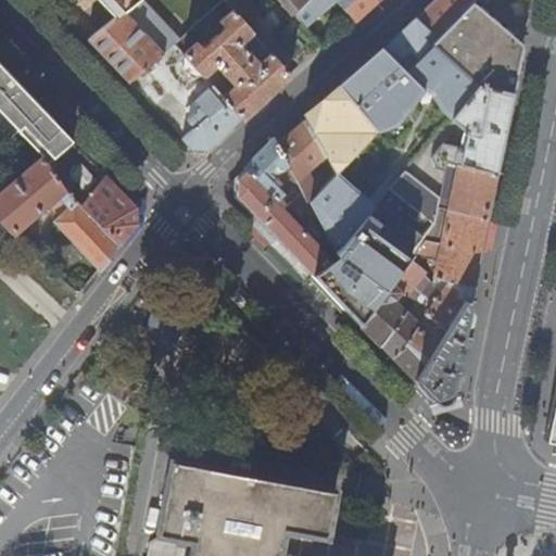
[(137,0),(110,0),(122,13),(125,11),(137,0)]
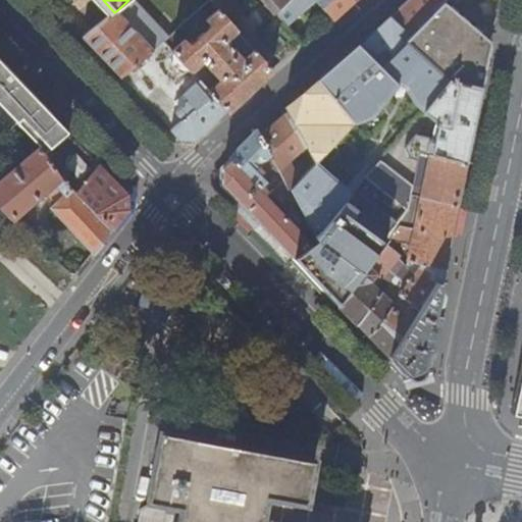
[(242,10),(231,0),(211,0),(219,9),(229,20),(242,10)]
